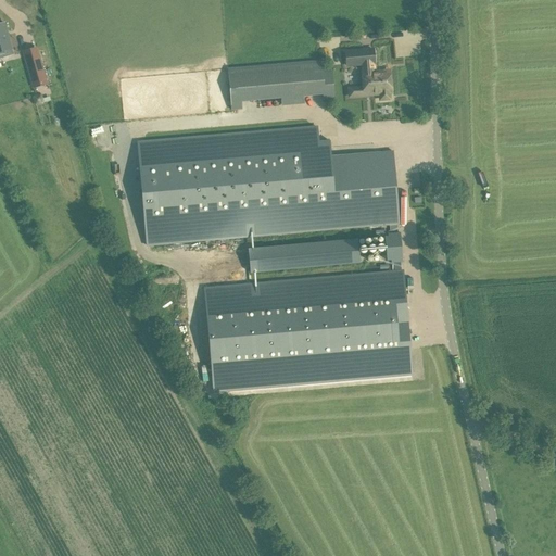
[(0,57),(12,54),(3,23),(0,23),(0,57)]
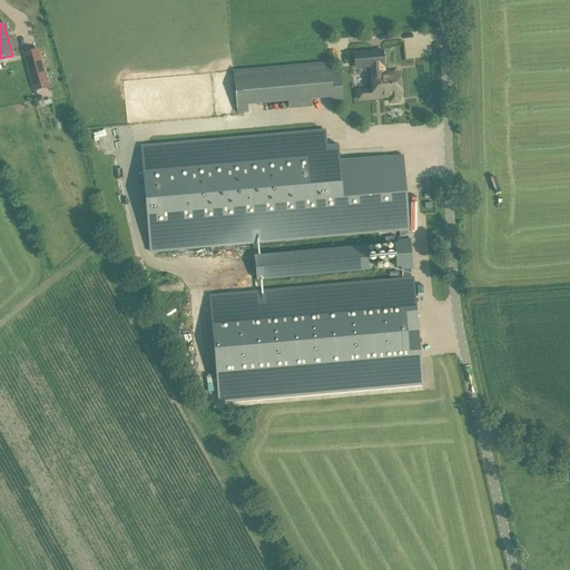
[(355,68),(371,67),(371,76),(372,90),(364,90),(365,96),(380,95),(380,97),(389,96),(390,102),(399,101),(397,96),(400,95),(397,72),(396,74),(395,71),(386,72),(386,74),(380,75),(379,66),(383,66),(382,50),(354,53),(355,68)]
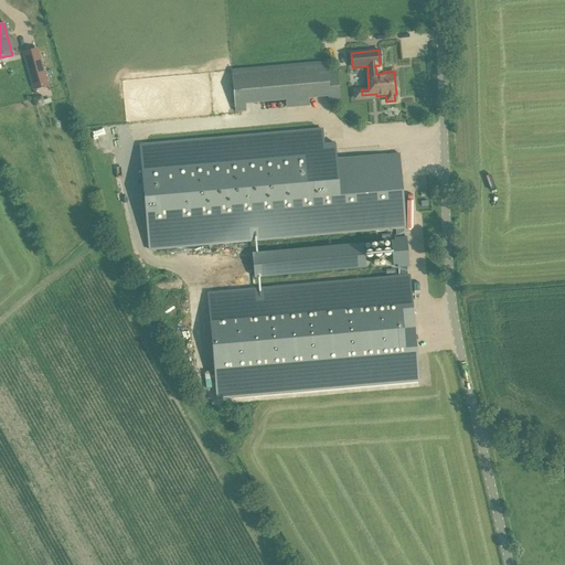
[(41,61),(27,65),(34,89),(48,86),(41,61)]
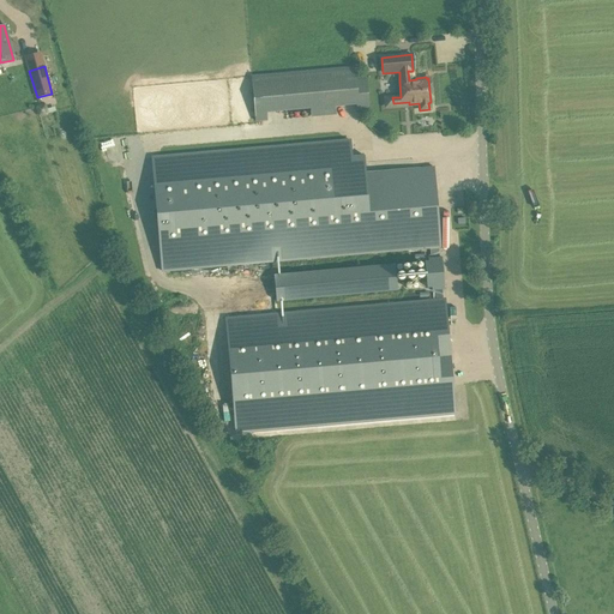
[(256,122),(266,121),(265,112),(311,107),(311,116),(335,115),(335,104),(356,103),(357,113),(368,112),(365,77),(355,78),(354,68),(251,78),(256,122)]
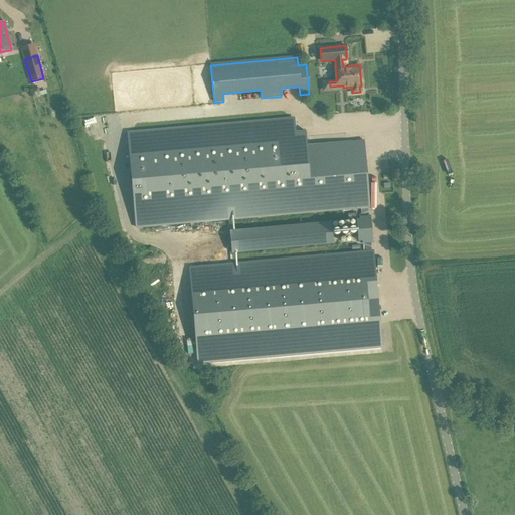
[(37,89),(31,91),(33,97),(39,95),(37,89)]
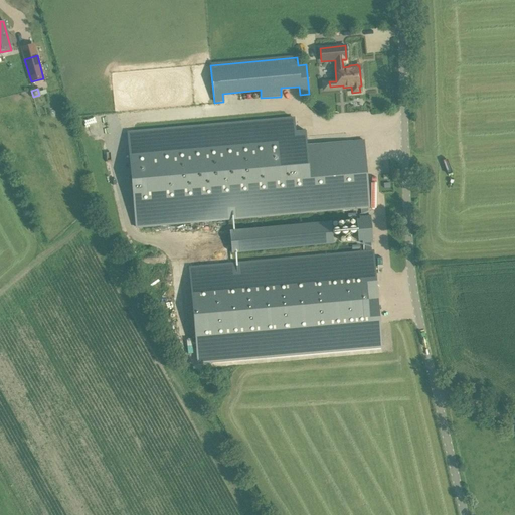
[(294,118),(128,133),(136,227),(361,208),(362,216),(359,216),(359,218),(356,219),(357,230),(371,229),(370,215),(368,216),(368,207),(369,207),(363,140),(312,144),(307,145),(305,131),(295,132),(295,128),(294,118)]
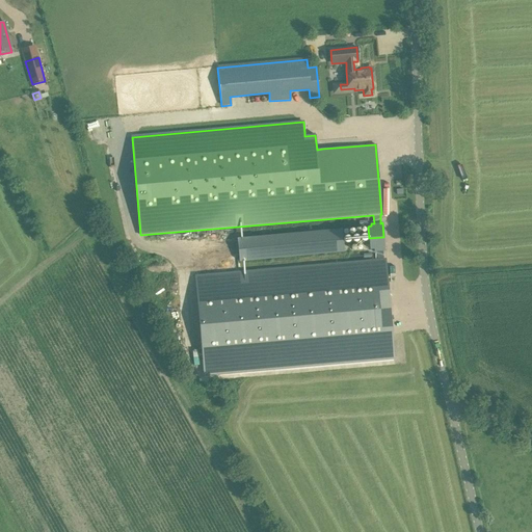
[(342,229),(237,238),(239,262),(344,251),(342,229)]
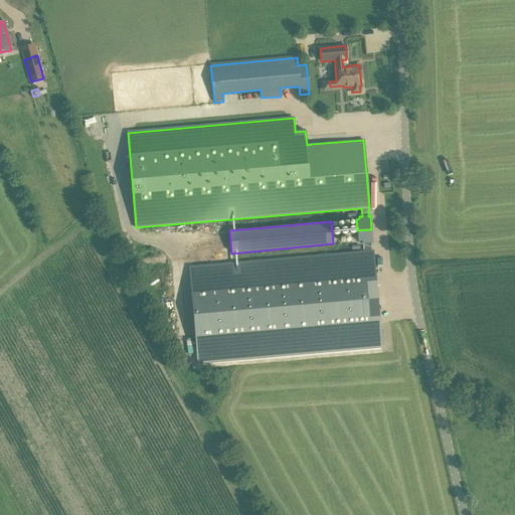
[(365,251),(189,268),(197,362),(381,346),(373,251),(371,251),(371,242),(372,242),(371,229),(357,230),(358,241),(362,241),(362,243),(364,243),(365,251)]
